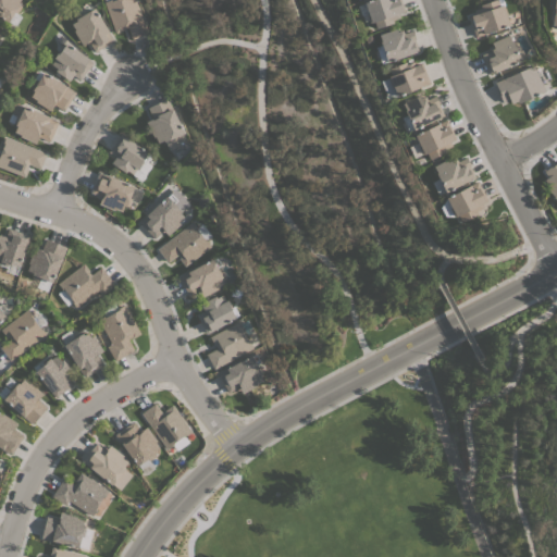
[(0,16),(0,0),(20,0),(17,3),(21,5),(16,13),(14,12),(8,22),(0,16)]
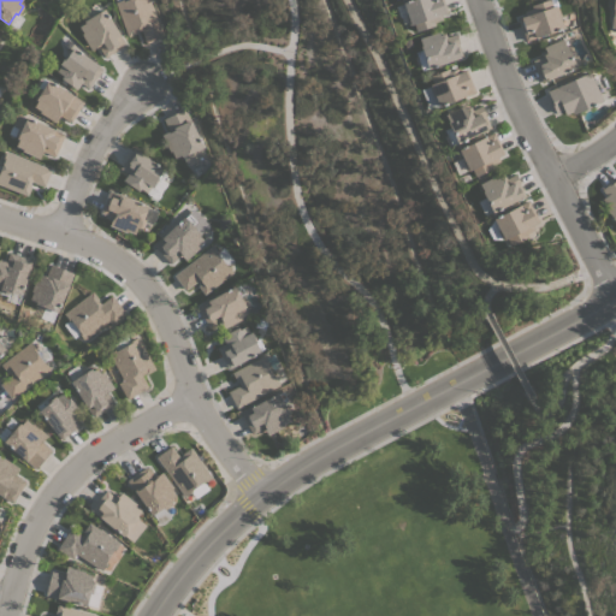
[(148,0),(163,36),(146,43),(141,30),(136,31),(137,33),(128,36),(114,3),(119,0),(148,0)]
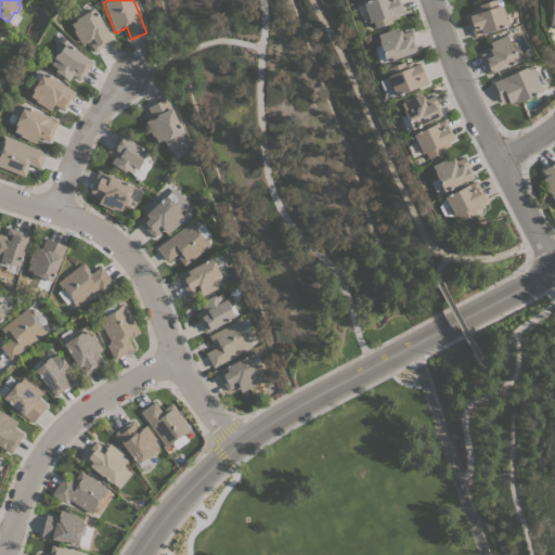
[(399,0),(403,11),(397,13),(398,17),(390,20),(391,23),(374,28),(372,22),(369,23),(365,13),(360,15),(356,5),(370,0),(399,0)]
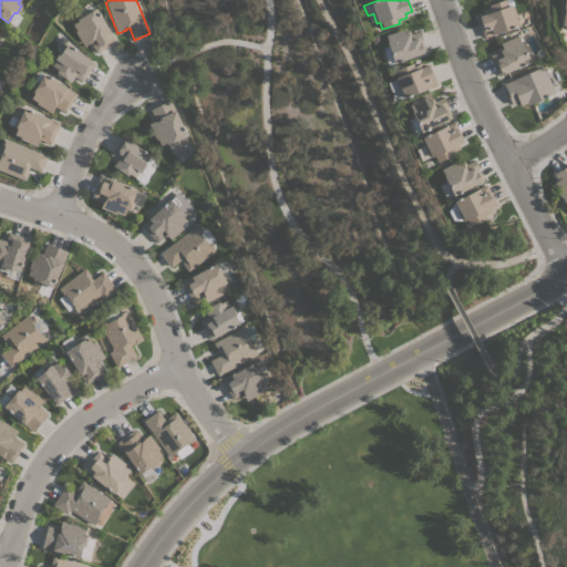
[(484,38),(476,17),(483,14),(482,10),(488,8),(488,4),(502,0),(505,0),(508,6),(513,4),(516,14),(515,14),(518,26),(484,38)]
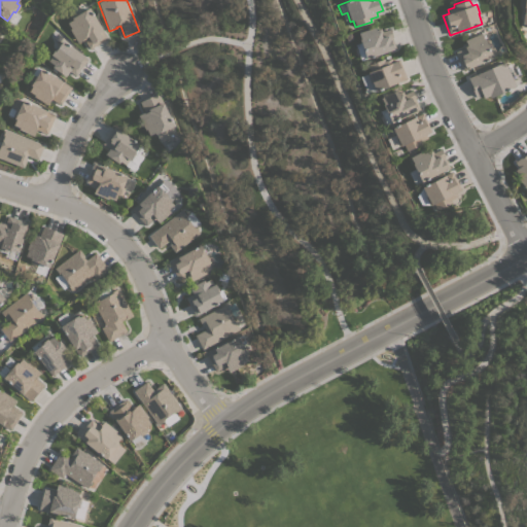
[(107,38),(90,48),(83,39),(77,43),(69,29),(71,28),(67,23),(73,19),(71,15),(77,11),(78,13),(89,7),(107,38)]
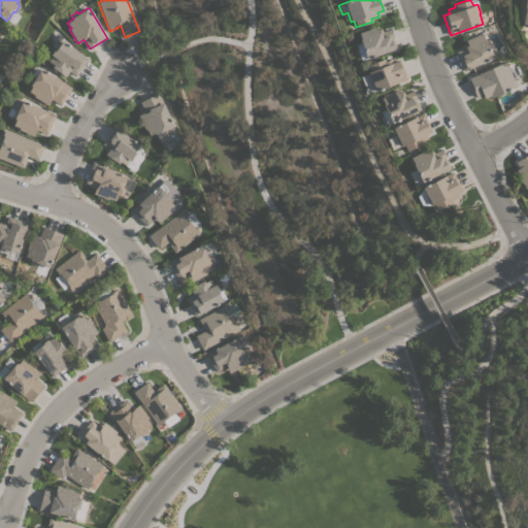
[(375,27),(376,30),(377,30),(377,29),(381,28),(383,32),(391,29),(393,37),(396,47),(361,60),(356,44),(360,42),(359,39),(361,39),(359,32),(375,27)]
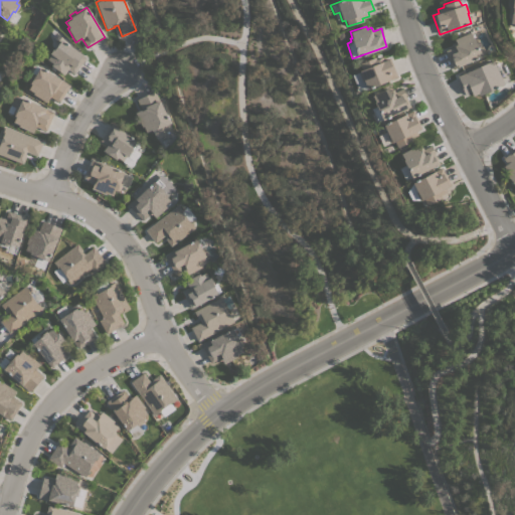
[(454,68),(449,57),(448,57),(445,50),(452,46),(451,43),(455,41),(454,39),(470,32),(473,37),(474,37),(482,55),(454,68)]
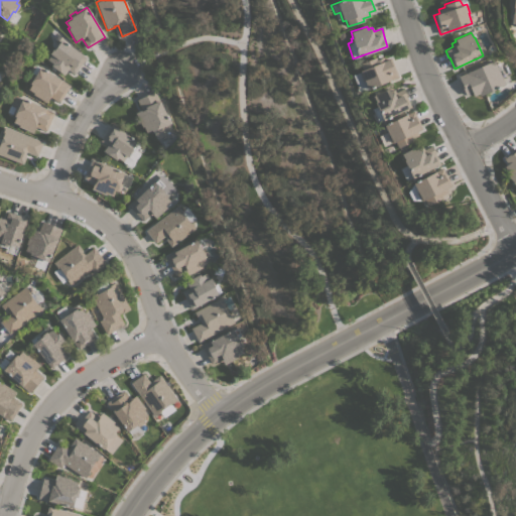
[(86,57),(74,74),(68,70),(63,75),(50,66),(52,63),(47,59),(50,54),(49,53),(55,45),(56,46),(61,39),(86,57)]
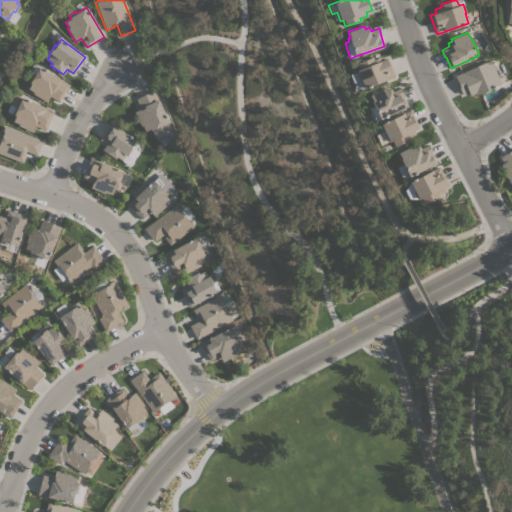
[(357,70),(359,69),(357,63),(372,57),(373,59),(380,56),(382,60),(387,57),(395,76),(387,80),(387,79),(364,88),(357,70)]
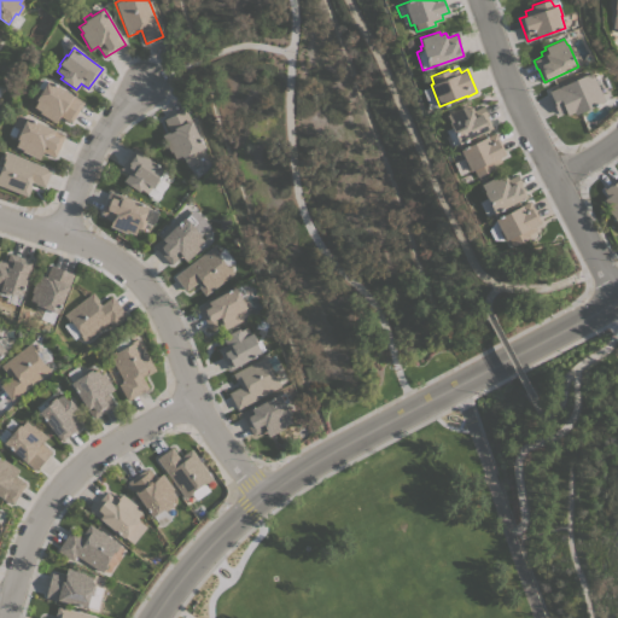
[(605,101),(575,115),(573,112),(566,115),(565,110),(557,114),(551,98),(552,98),(548,91),(592,71),(605,101)]
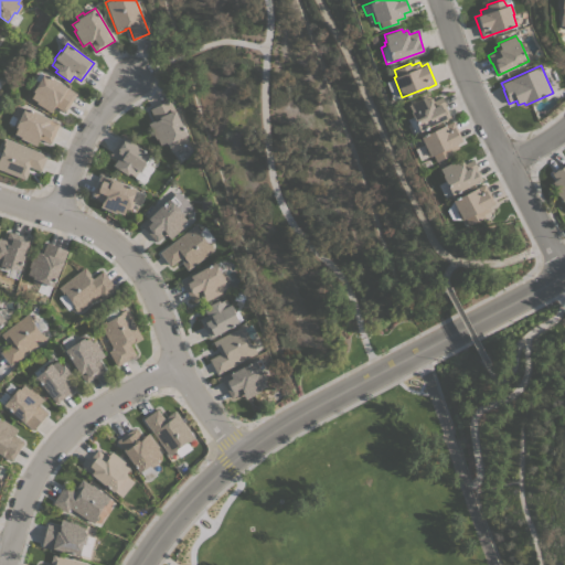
[(64,113),(54,106),(50,113),(35,103),(36,102),(31,97),(34,93),(32,92),(39,82),(34,80),(40,71),(44,74),(44,73),(76,94),(64,113)]
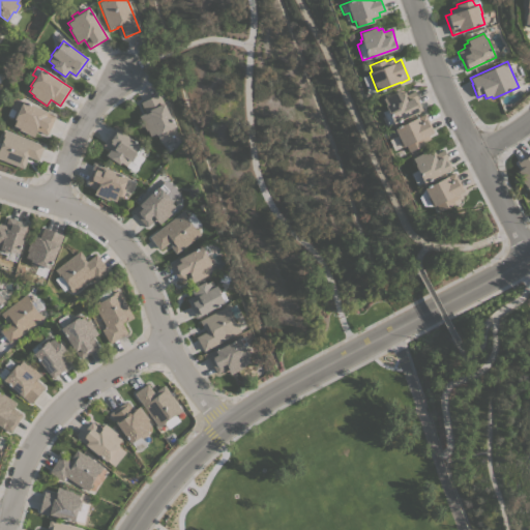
[(384,105),(385,105),(382,98),(399,90),(401,94),(401,92),(404,91),(406,94),(413,90),(417,98),(416,98),(422,110),(418,112),(418,111),(393,123),(384,105)]
